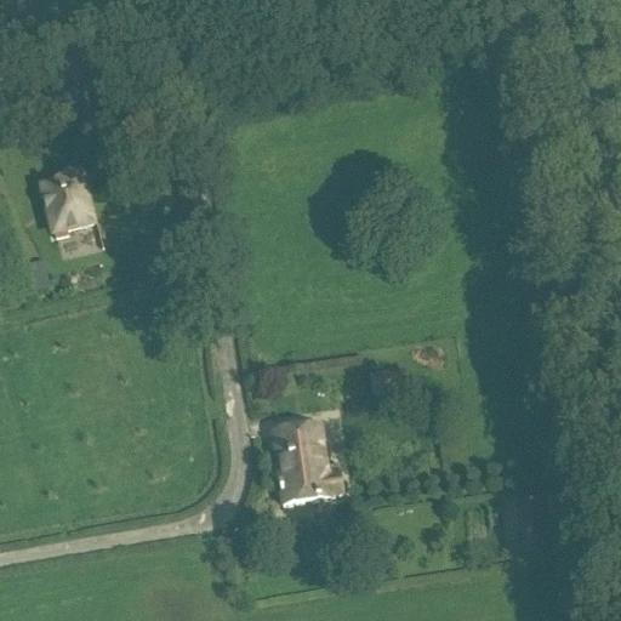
[(61,188),(43,193),(56,243),(68,239),(67,234),(92,228),(80,180),(60,184),(61,188)]
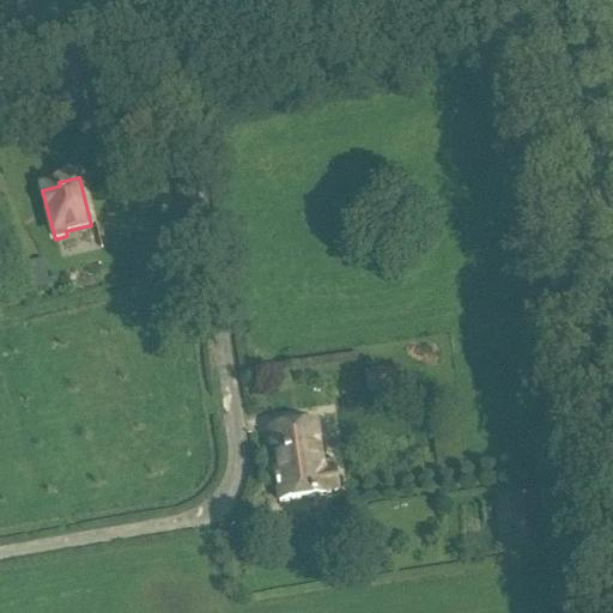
[(127,252),(131,265),(143,262),(139,249),(127,252)]
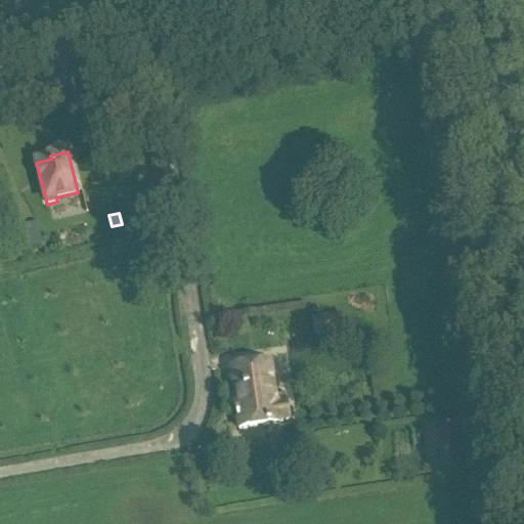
[(340,314),(314,318),(315,338),(344,335),(340,314)]
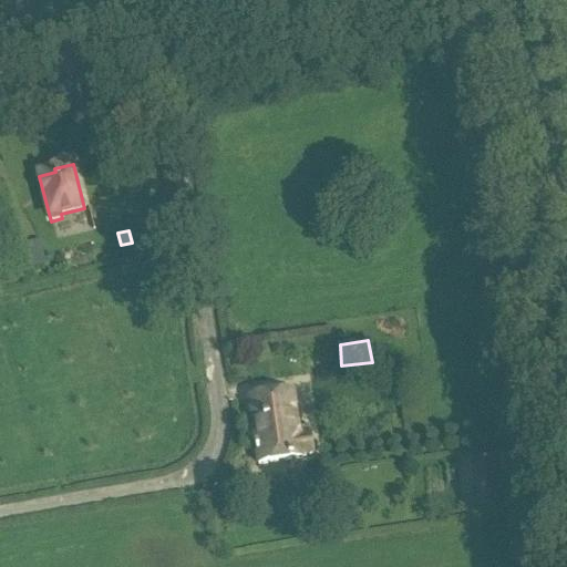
[(294,393),(248,400),(258,465),(302,459),(302,457),(313,456),(310,434),(299,436),(294,393)]
